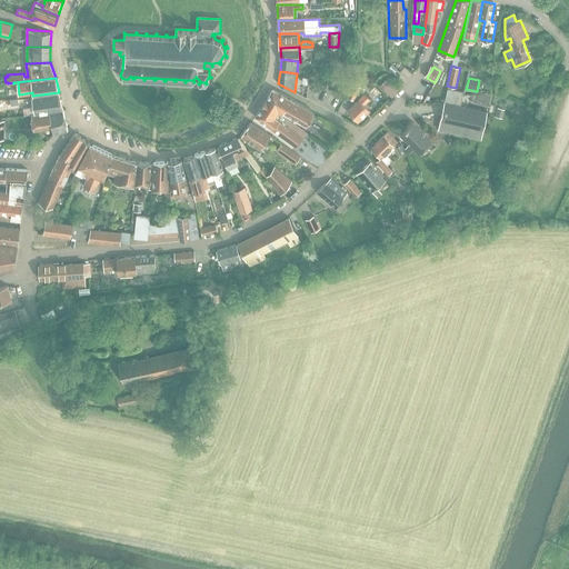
[(392,96),(397,89),(386,79),(381,86),(392,96)]
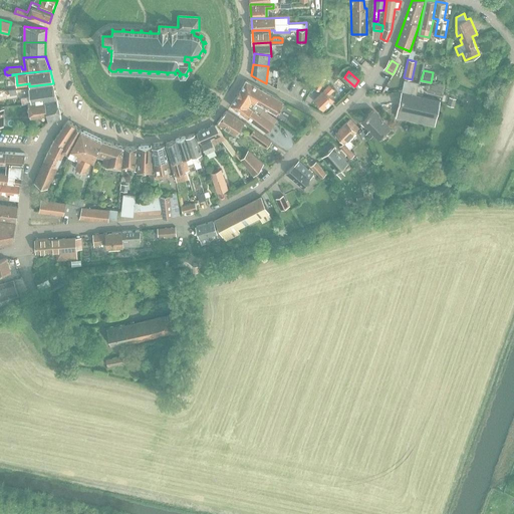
[(314,87),(319,90),(325,79),(320,76),(314,87)]
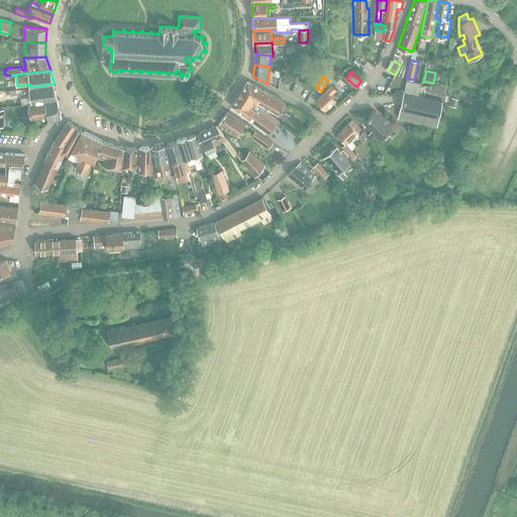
[(399,117),(437,125),(442,101),(419,96),(421,83),(406,80),(399,117)]
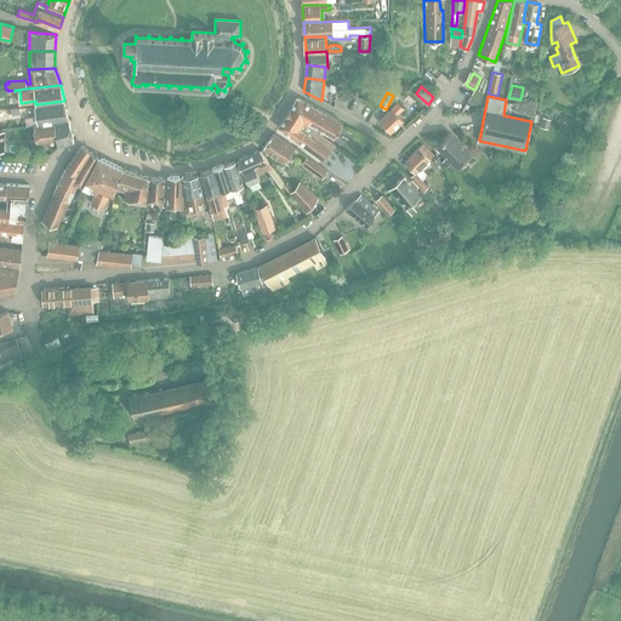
[(335,137),(342,123),(297,97),(291,109),(290,109),(286,114),(286,115),(278,127),(283,130),(305,147),(323,159),(335,144),(318,131),(320,129),(324,131),(335,137)]
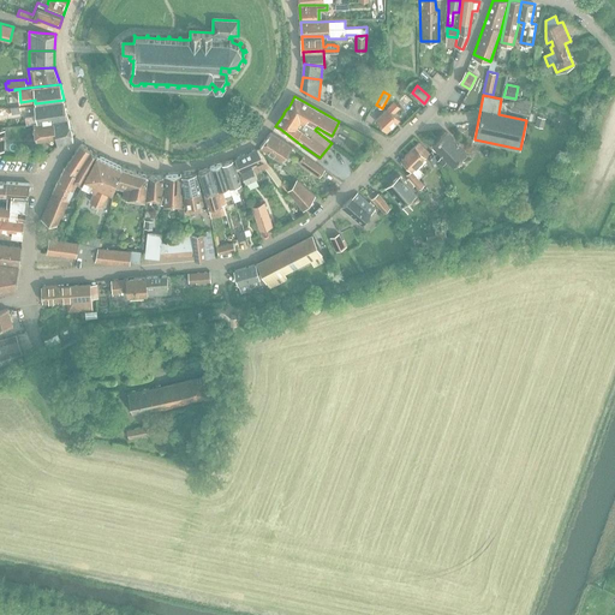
[(34,123),(69,118),(64,100),(35,105),(36,114),(25,115),(27,124),(31,123),(34,123)]
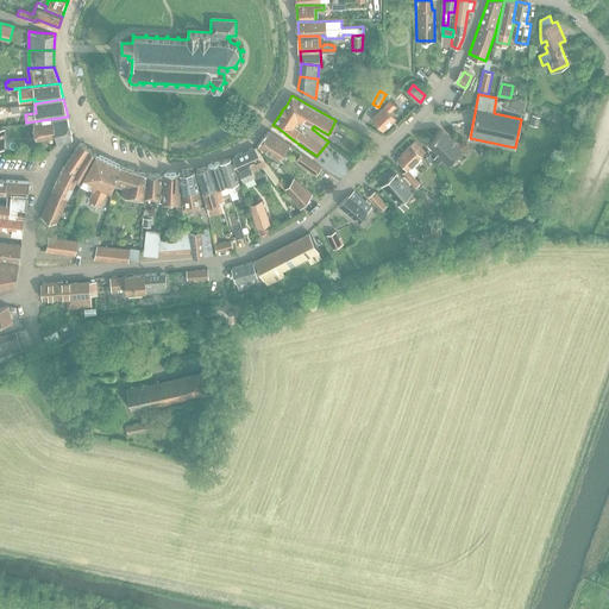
[(372,118),(383,130),(395,118),(390,112),(396,106),(390,101),(372,118)]
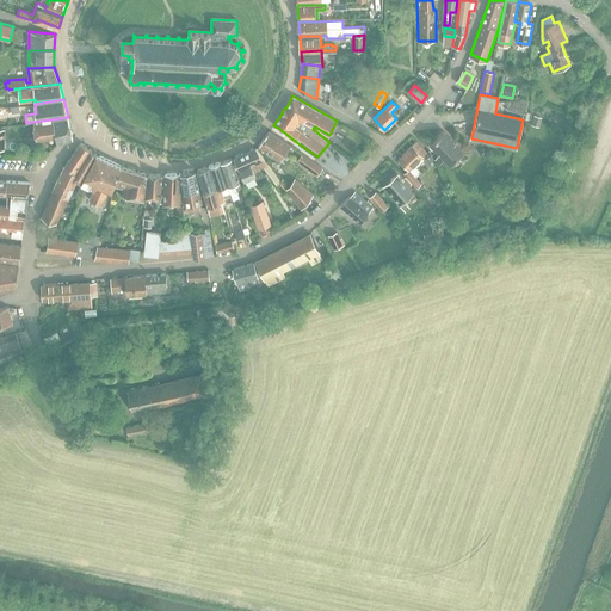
[(68,117),(34,122),(36,139),(56,136),(57,144),(73,137),(68,117)]
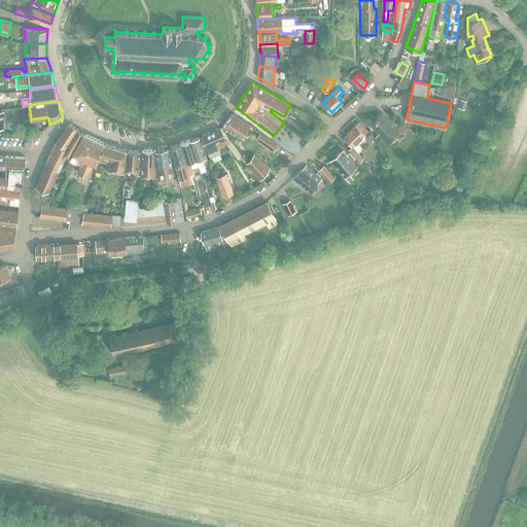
[(223,126),(242,138),(250,125),(232,112),(223,126)]
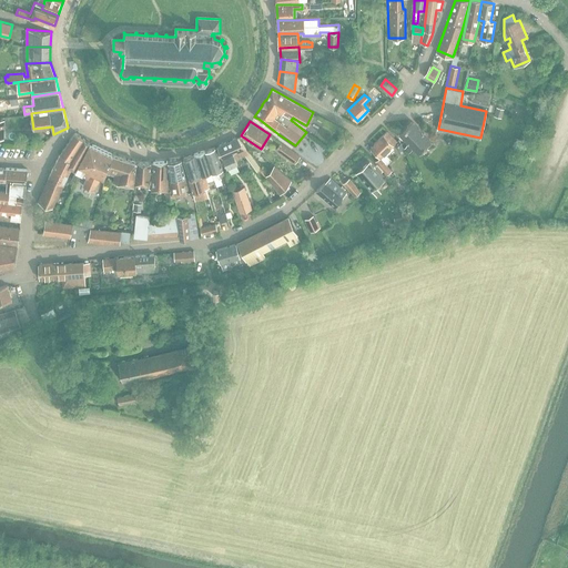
[(399,133),(418,153),(430,140),(412,121),(399,133)]
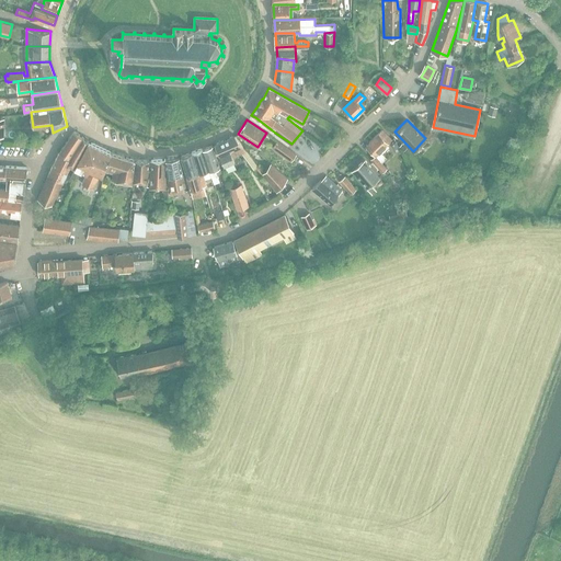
[(368,142),(366,145),(368,147),(376,155),(376,156),(382,162),(386,159),(379,152),(392,140),(382,129),(368,142)]
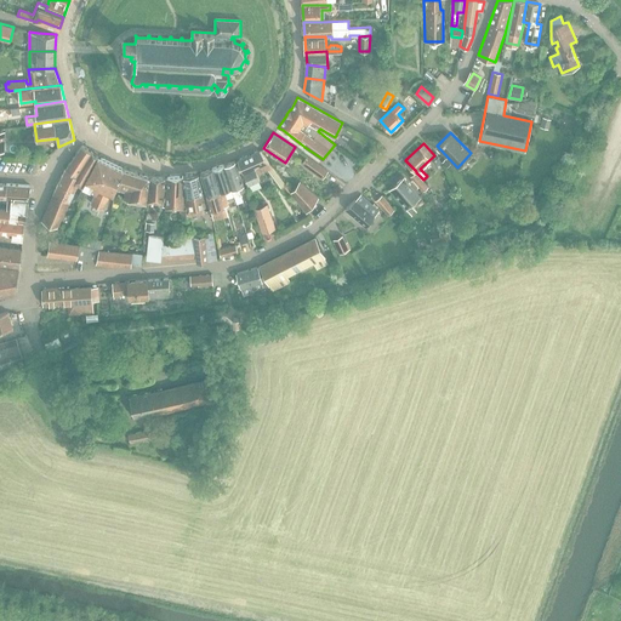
[(83,187),(98,157),(83,144),(66,167),(78,177),(74,182),(78,183),(83,187)]
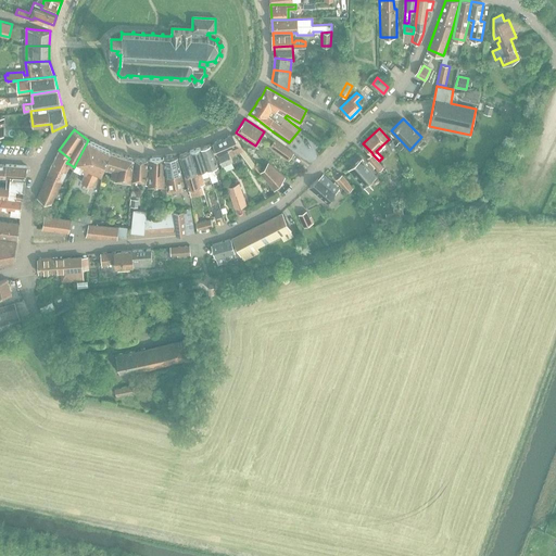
[(252,168),(256,165),(232,135),(213,143),(223,165),(236,159),(234,154),(240,152),(252,168)]
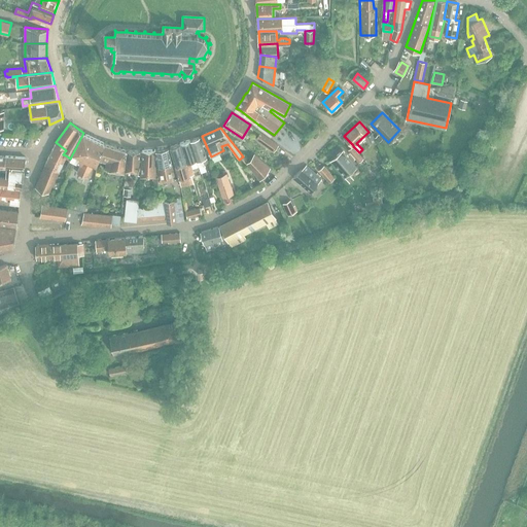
[(97,164),(97,162),(104,143),(83,133),(70,159),(81,164),(77,173),(88,177),(94,163),(97,164)]
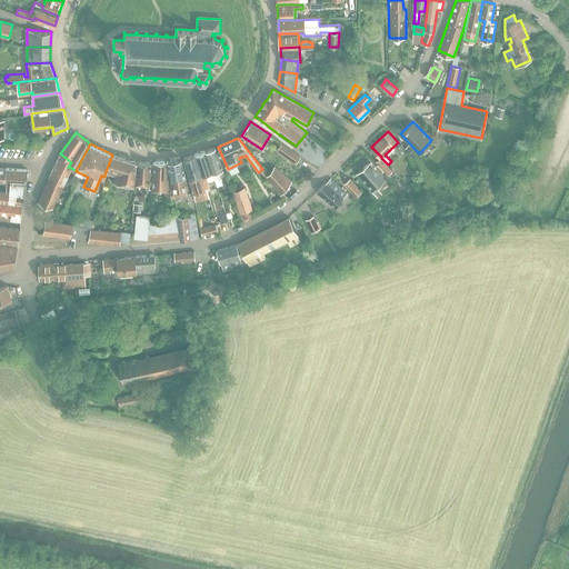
[(300,157),(281,143),(277,149),(296,162),(300,157)]
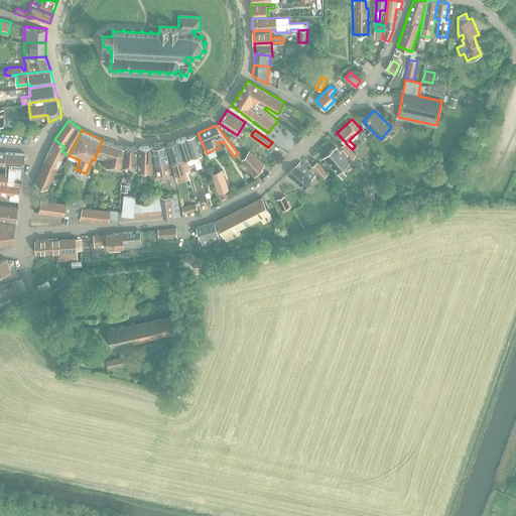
[(185,137),(191,156),(196,168),(202,166),(198,154),(203,152),(202,149),(203,149),(202,147),(201,147),(196,134),(185,137)]
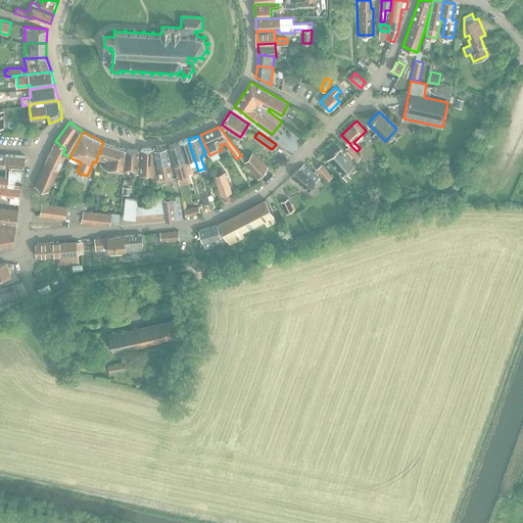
[(188,160),(194,158),(188,139),(179,142),(187,170),(190,169),(188,160)]
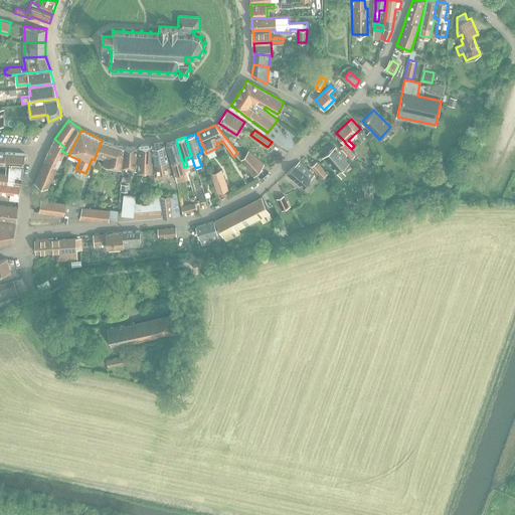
[(58,165),(64,152),(61,151),(64,147),(54,139),(45,158),(34,182),(47,188),(58,165)]
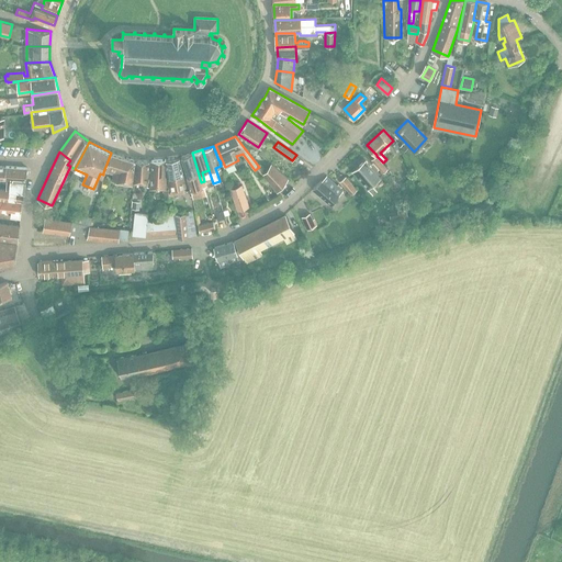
[(111,153),(103,172),(112,173),(112,180),(132,183),(135,160),(111,153)]
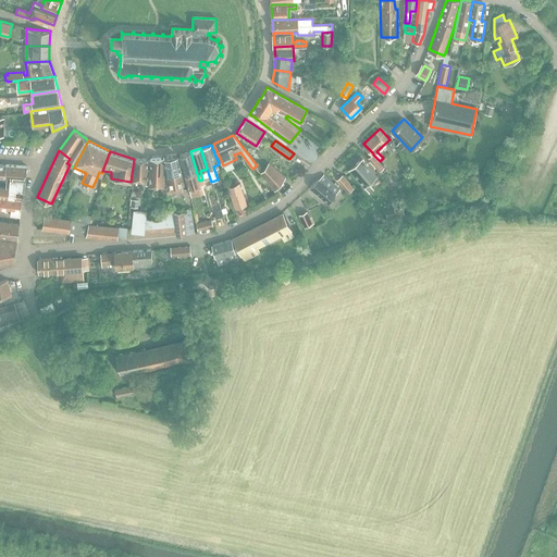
[(205,184),(202,180),(199,181),(190,151),(181,155),(182,160),(181,160),(181,161),(182,161),(182,162),(182,163),(189,189),(201,186),(201,185),(205,184)]
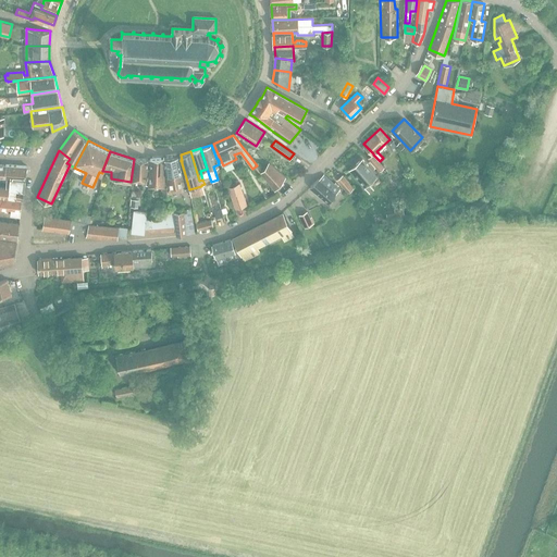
[(373,155),(368,158),(380,172),(384,168),(380,161),(373,155)]
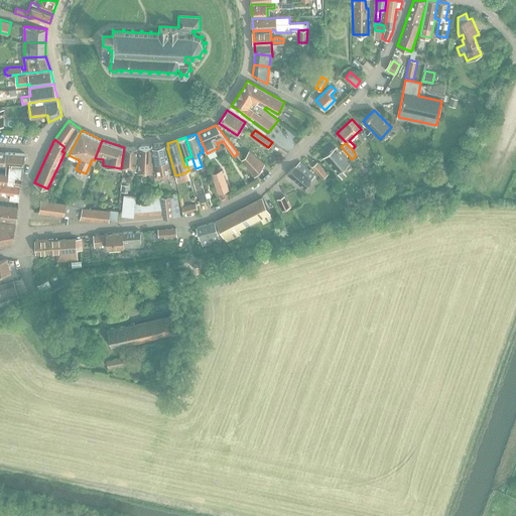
[(158,173),(159,178),(169,177),(168,172),(170,172),(164,144),(152,146),(155,172),(155,174),(158,173)]
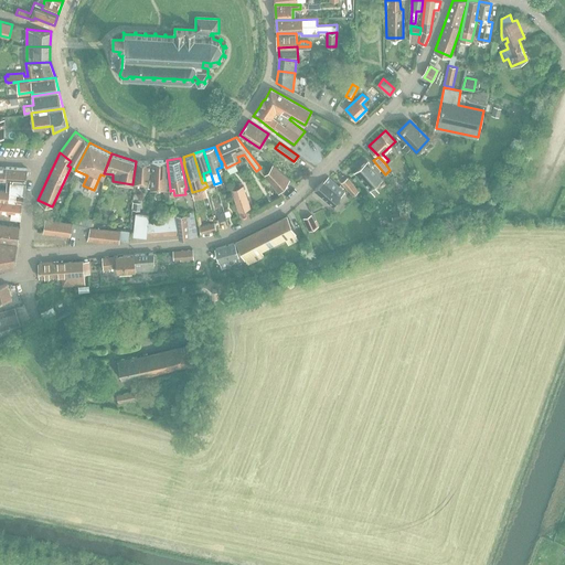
[(170,191),(170,189),(168,189),(167,160),(152,161),(150,185),(150,190),(164,189),(166,199),(174,199),(174,195),(173,190),(170,191)]
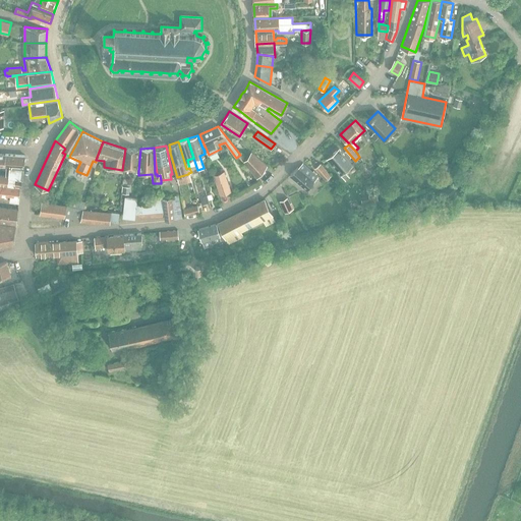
[(138,171),(140,149),(126,149),(123,169),(138,171)]
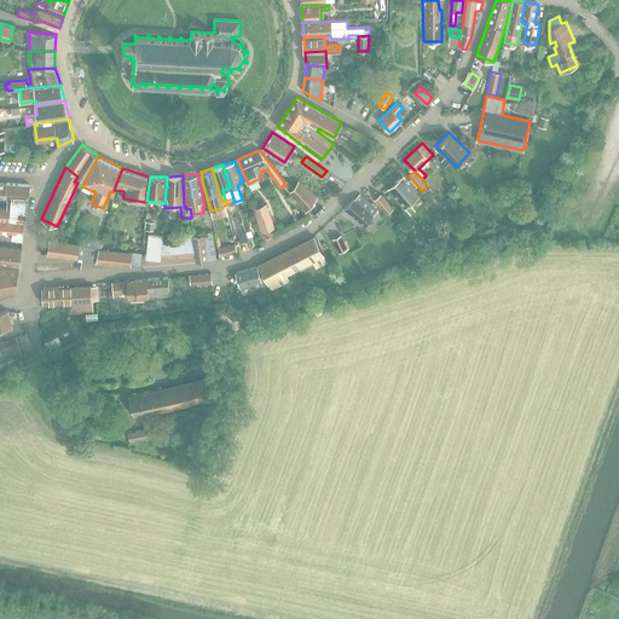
[(388,189),(411,214),(416,209),(409,202),(418,195),(403,177),(388,189)]
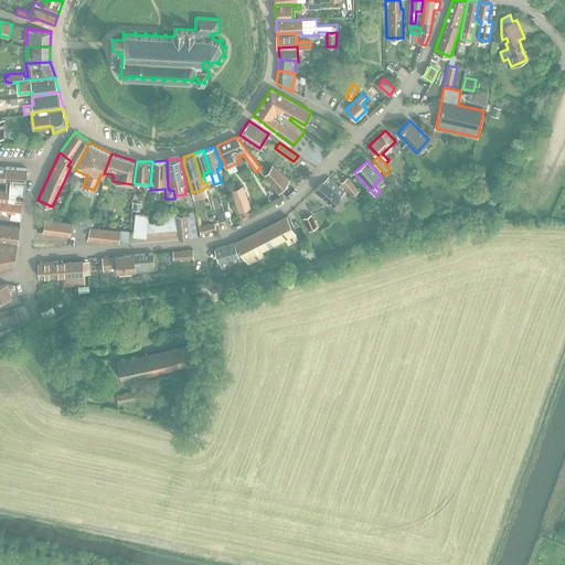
[(265,174),(279,192),(290,180),(273,164),(265,174)]
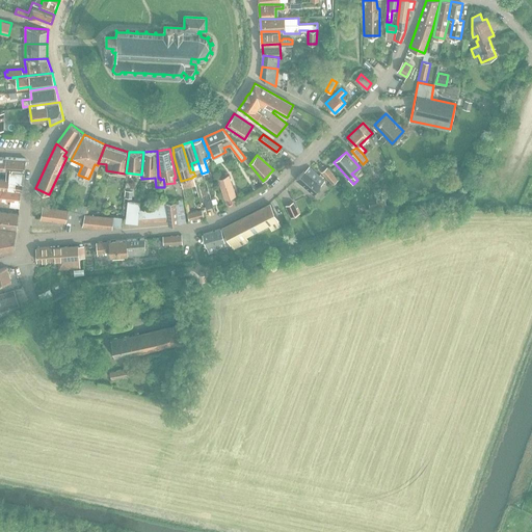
[(5,180),(23,182),(23,180),(26,180),(27,175),(24,175),(26,159),(6,157),(4,169),(6,169),(5,178),(5,180)]
